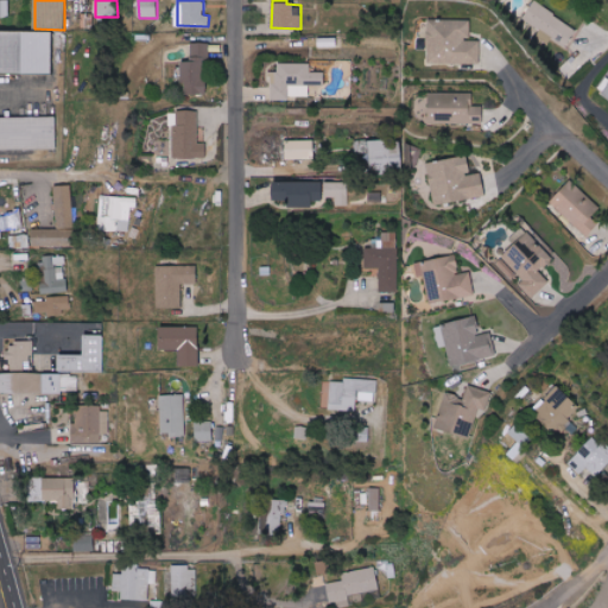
[(564,49),(577,30),(533,0),(517,25),(546,45),(550,39),(564,49)]
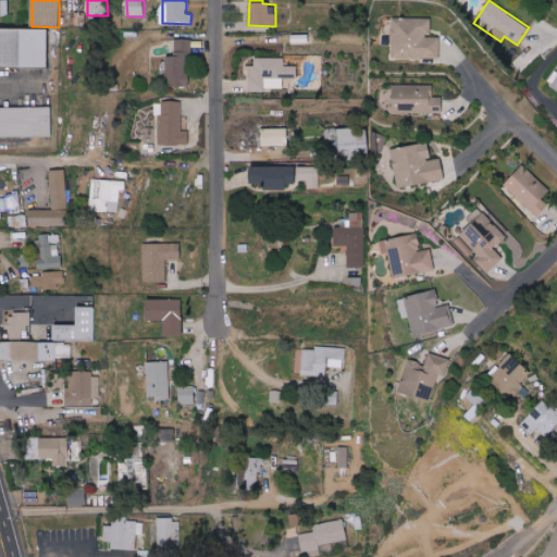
[(441,36),(431,36),(432,19),(393,17),(392,58),(440,59),(441,36)]
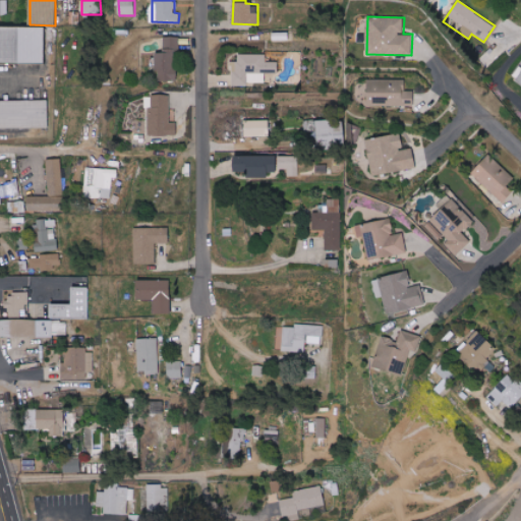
[(46,25),(0,24),(0,62),(45,63),(46,25)]
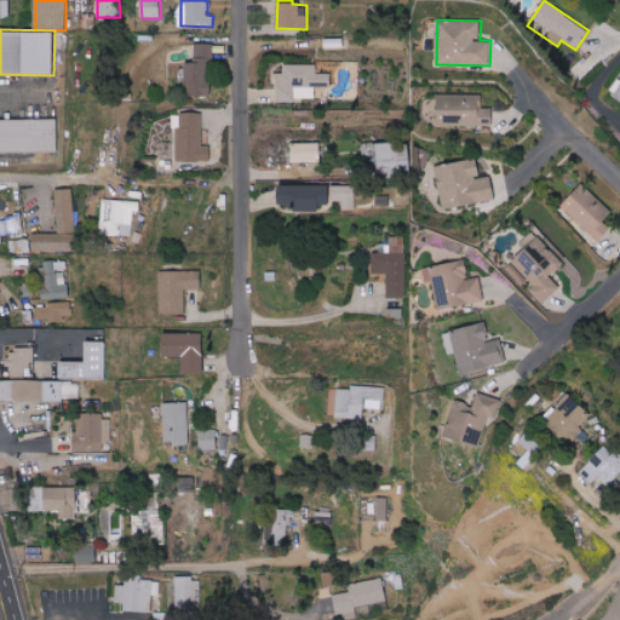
[(344,39),(323,38),(323,49),(344,49),(344,39)]
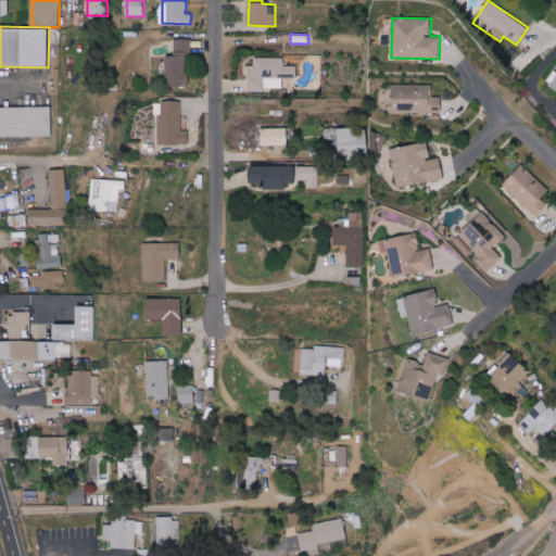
[(166,55),(165,86),(188,86),(188,54),(192,54),(192,38),(176,38),(175,55),(166,55)]
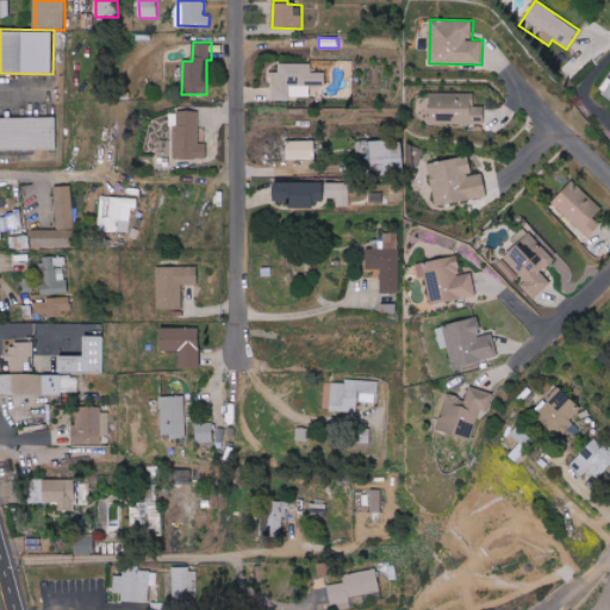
[(312,63),(280,62),(280,72),(272,72),(272,99),(310,99),(310,85),(327,86),(327,73),(311,72),(312,63)]
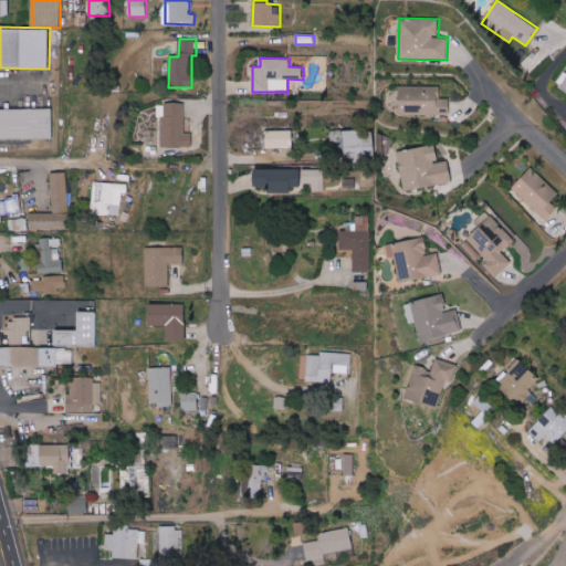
[(441,86),(400,85),(399,114),(450,115),(450,98),(441,97),(441,86)]
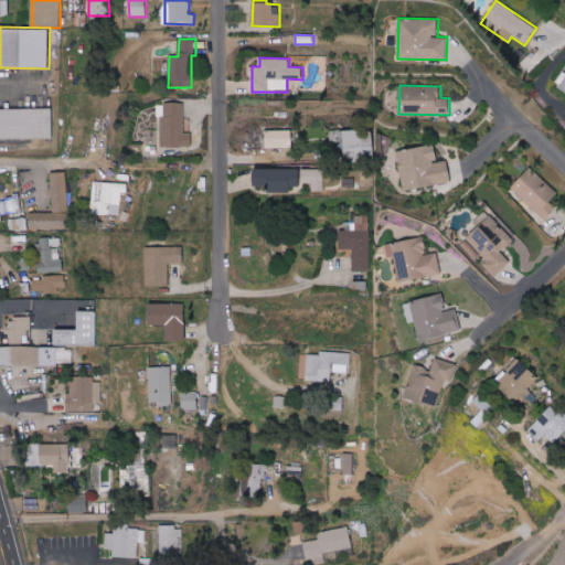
[(159,147),(191,147),(192,132),(184,132),(184,103),(160,103),(159,147)]
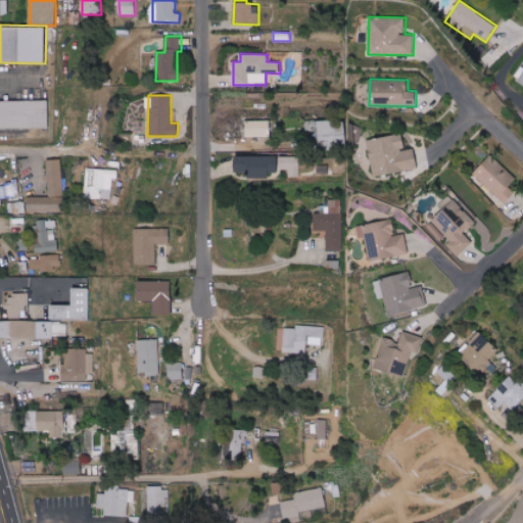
[(0,128),(48,128),(48,100),(0,100),(0,128)]
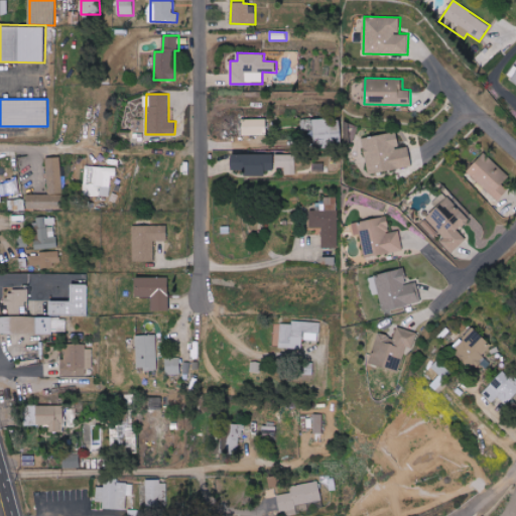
[(267,119),(242,119),(243,135),(267,134),(267,119)]
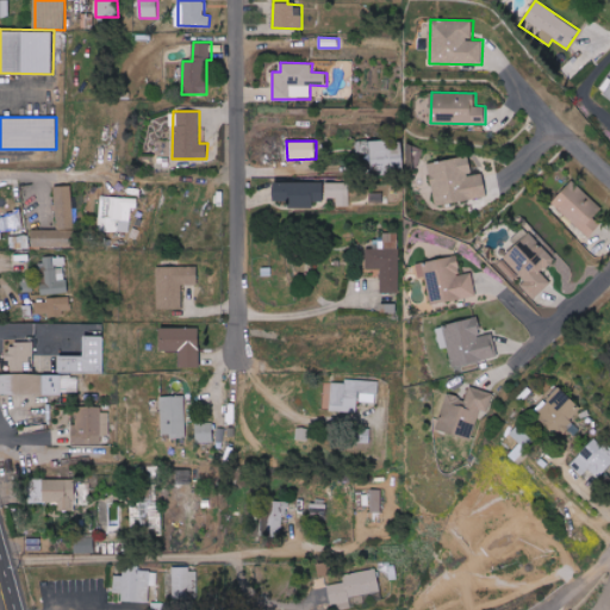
[(369,141),(358,141),(356,155),(369,156),(369,141)]
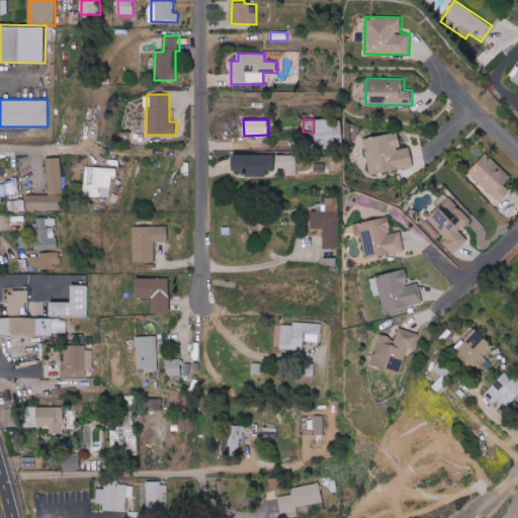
[(341,145),(342,120),(315,119),(315,144),(341,145)]
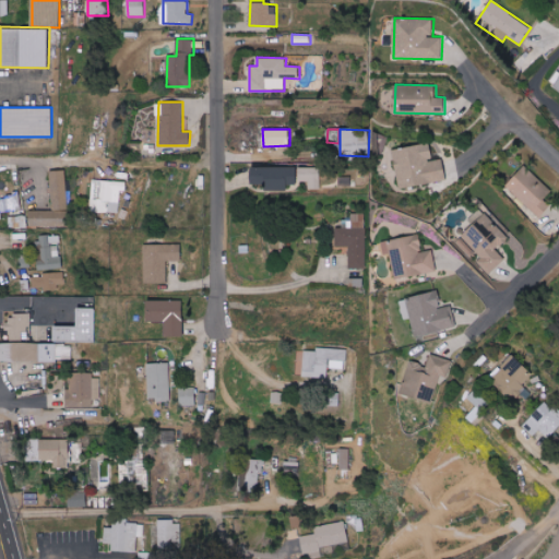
[(399,188),(447,180),(443,158),(433,159),(430,143),(392,150),(399,188)]
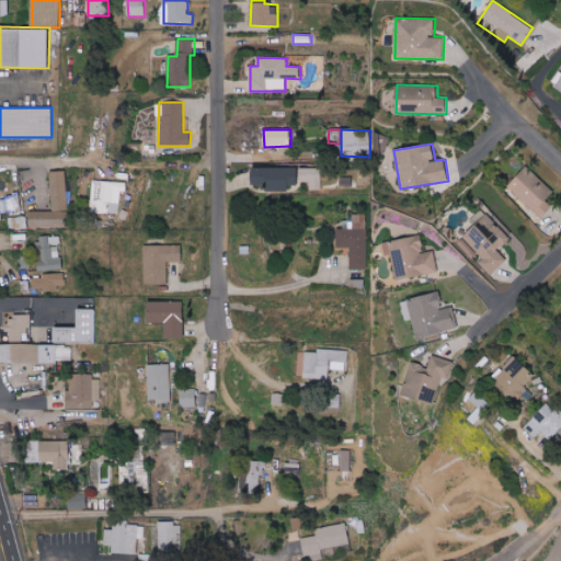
[(554,191),(526,165),(507,187),(542,218),(553,206),(546,201),(554,191)]
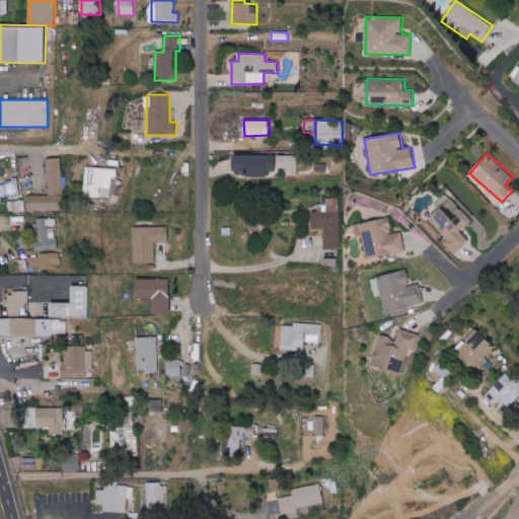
[(276,154),(234,155),(234,172),(245,172),(246,176),(268,176),(268,171),(276,171),(276,154)]
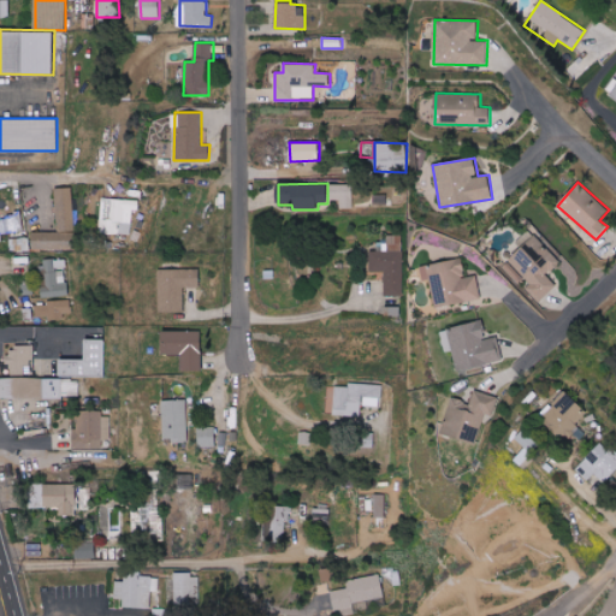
[(57,231),(33,232),(33,250),(75,249),(72,187),(55,188),(57,231)]
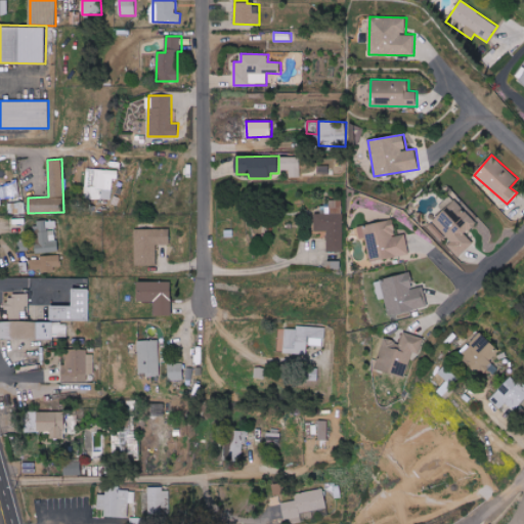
[(330,166),(318,166),(318,174),(330,174),(330,166)]
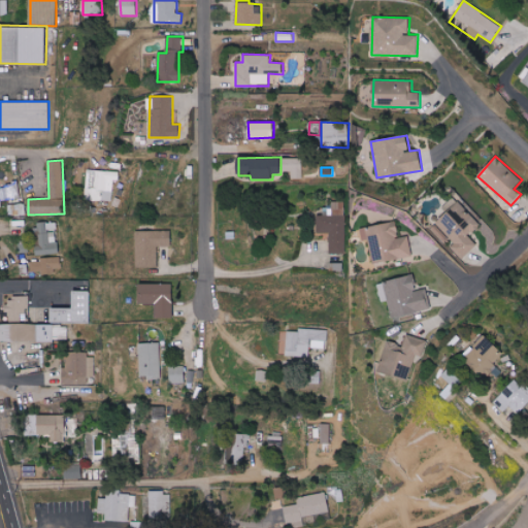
[(112,201),(113,179),(119,179),(119,171),(87,170),(86,200),(112,201)]
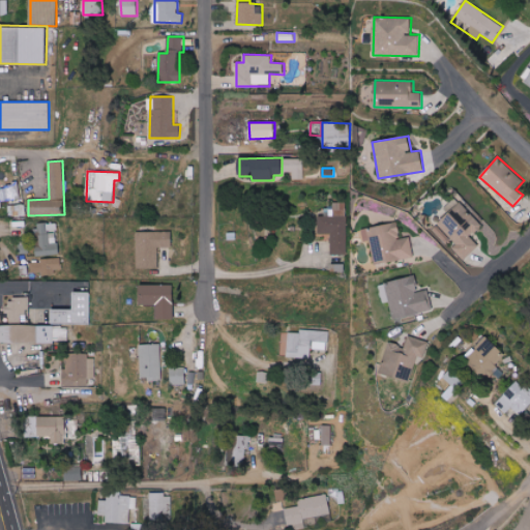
[(1,201),(20,199),(18,183),(0,185),(0,207),(2,207),(1,201)]
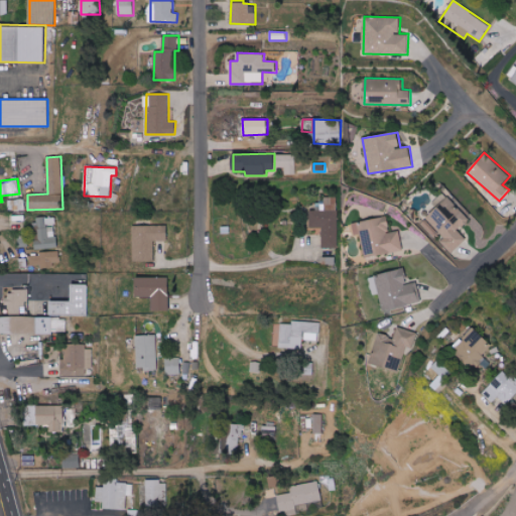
[(338,198),(325,197),(325,211),(310,210),(309,228),(323,228),(321,248),(337,248),(338,198)]
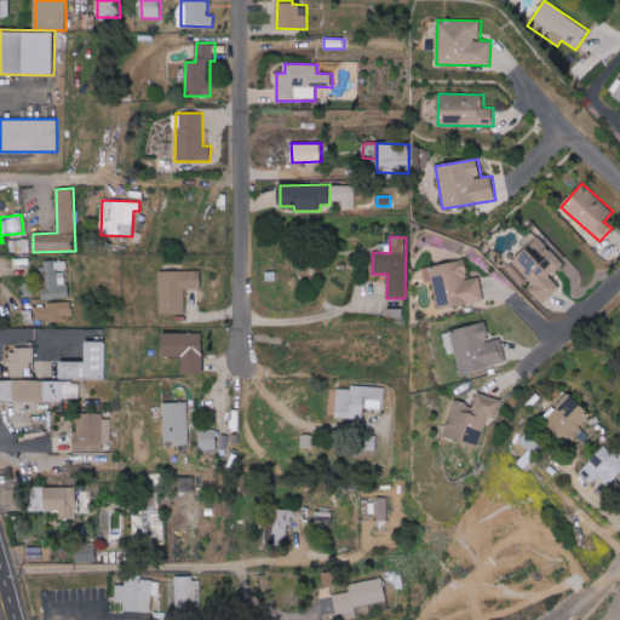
[(543,304),(561,287),(551,277),(564,263),(539,236),(511,262),(535,286),(530,291),(543,304)]
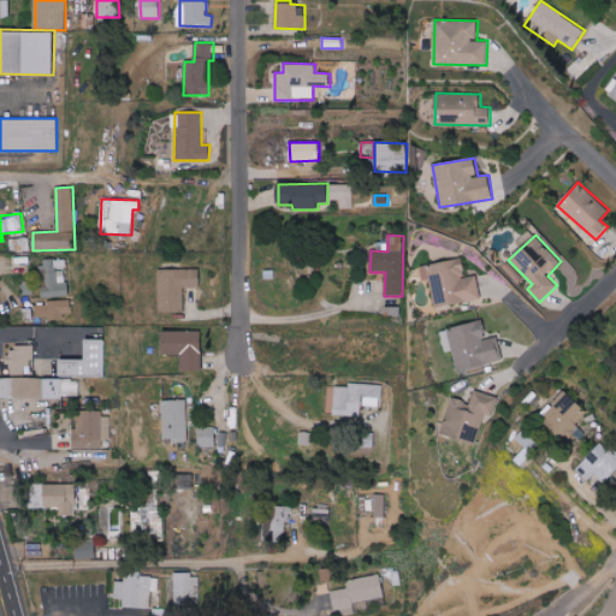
[(67,295),(66,268),(66,258),(42,260),(43,296),(67,295)]
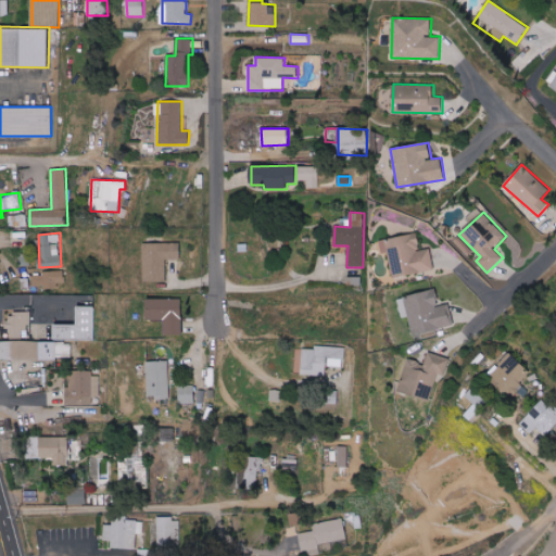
[(431,248),(420,250),(418,234),(380,239),(382,253),(390,252),(393,276),(434,270),(431,248)]
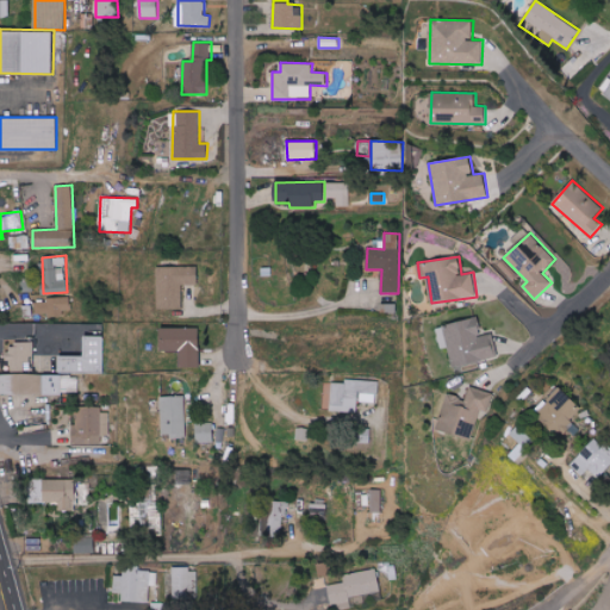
[(159,267),(159,309),(182,309),(182,285),(198,285),(198,266),(159,267)]
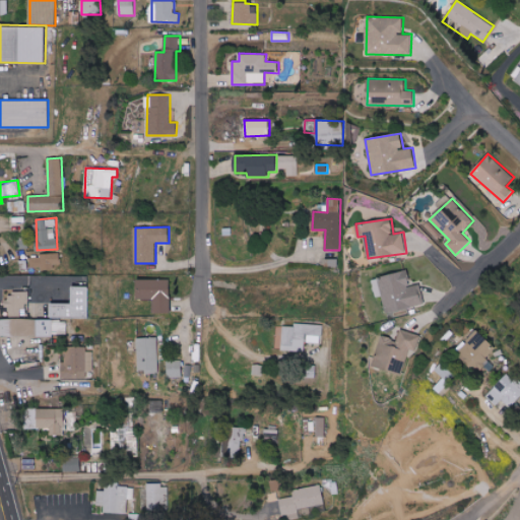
[(30,255),(30,267),(40,267),(40,271),(54,271),(54,265),(60,264),(60,254),(30,255)]
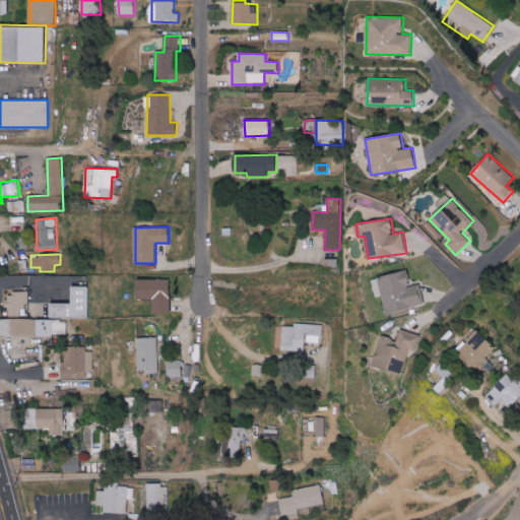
[(386,313),(424,305),(419,283),(410,285),(407,270),(372,277),(376,297),(383,296),(386,313)]
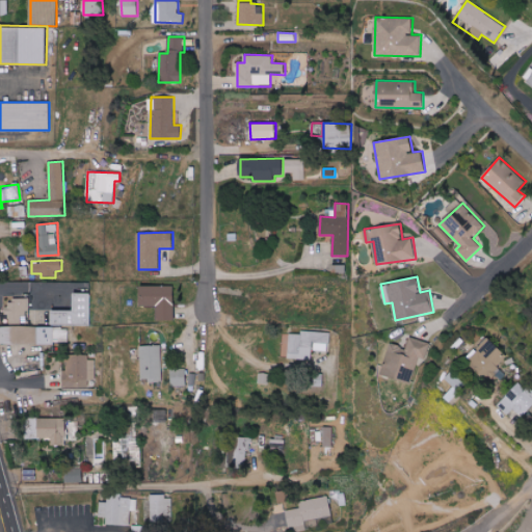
[(158,320),(175,320),(175,286),(140,286),(141,306),(157,306),(158,320)]
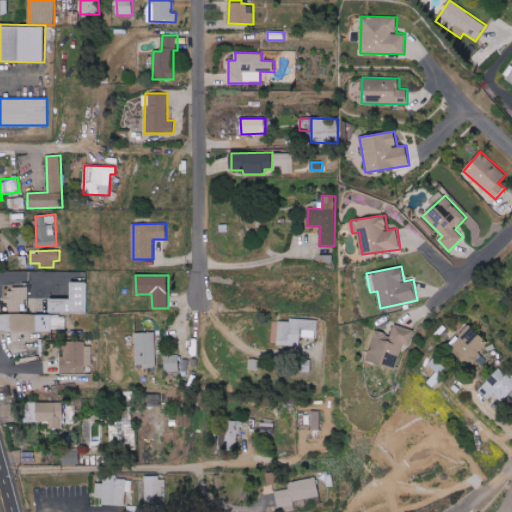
[(50,313),(87,313),(87,282),(69,282),(69,298),(50,299),(50,313)]
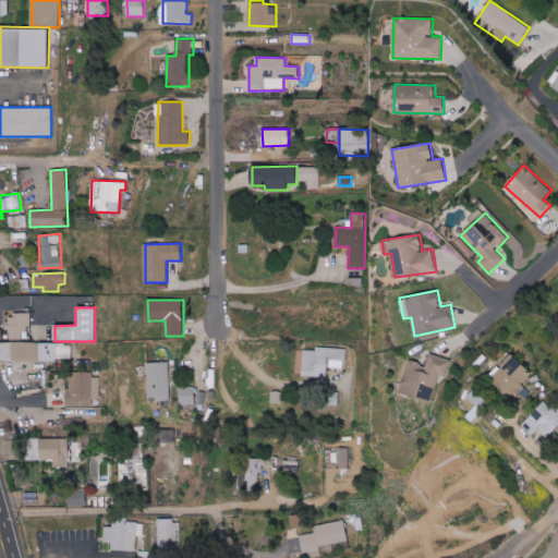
[(22,340),(22,331),(29,331),(29,314),(8,314),(8,340),(22,340)]
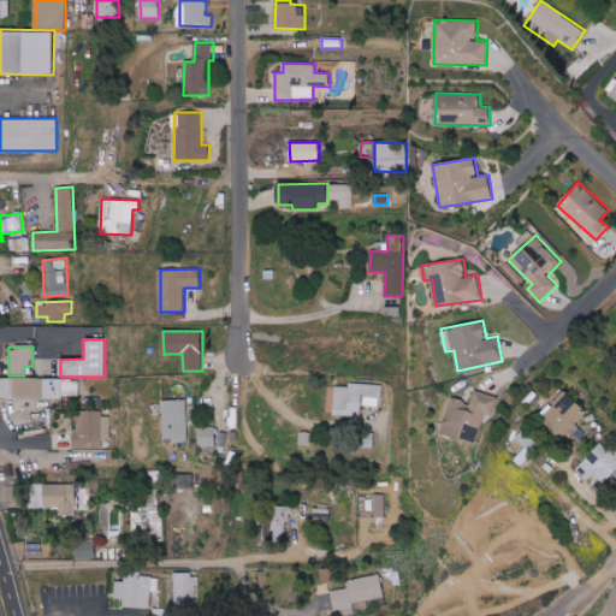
[(0,397),(80,398),(80,379),(0,378),(0,397)]
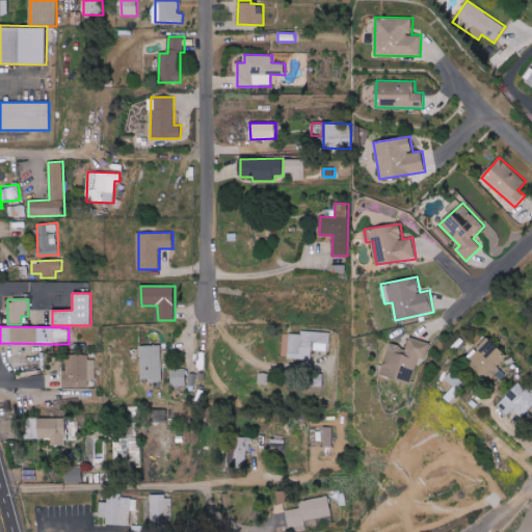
[(329,333),(299,330),(299,334),(289,334),(288,358),(312,360),(312,350),(328,351),(329,333)]
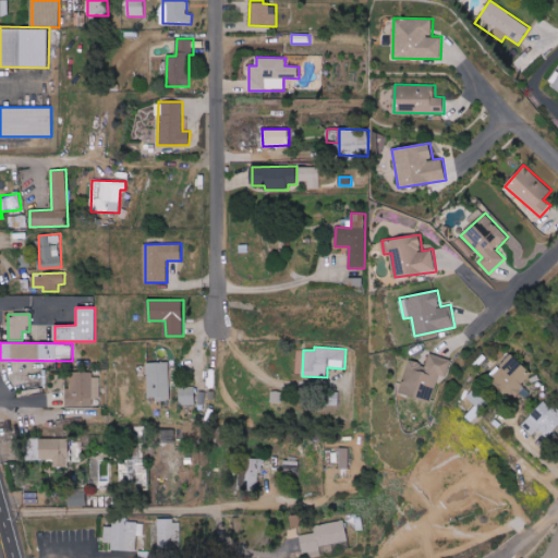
[(451,359),(429,353),(427,364),(409,360),(400,393),(432,401),(438,375),(447,377),(451,359)]
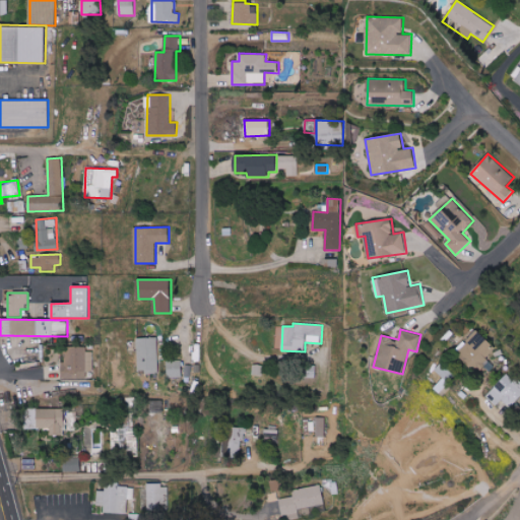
[(458,349),(476,369),(498,349),(479,330),(458,349)]
